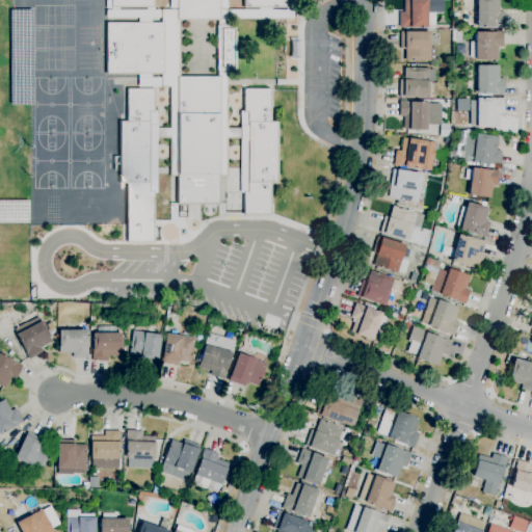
[(218,19),(180,19),(178,19),(178,9),(178,0),(219,0),(219,10),(219,19),(218,19)]
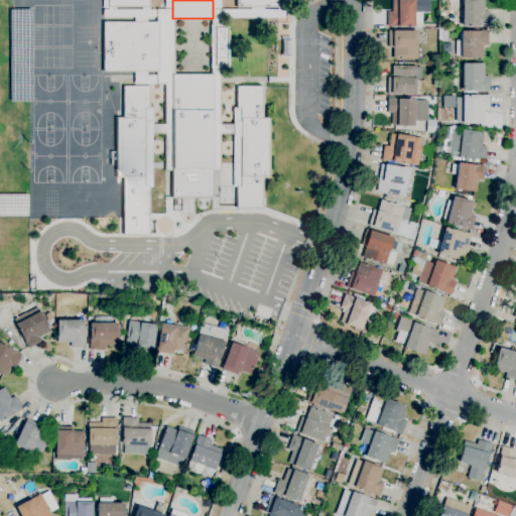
[(413,27),(397,27),(397,26),(386,26),(387,12),(391,12),(391,0),(429,0),(429,12),(421,12),(421,28),(413,28),(413,27)]
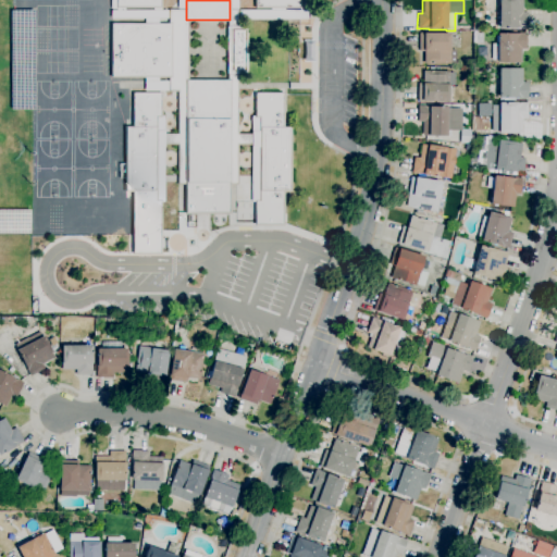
[(528,28),(520,28),(498,28),(498,0),(522,0),(522,12),(528,12),(528,28)]
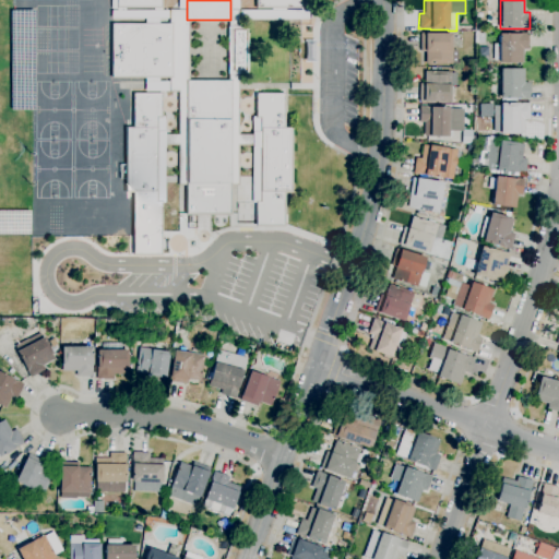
[(34,8),(34,108),(10,108),(10,8),(34,8)]
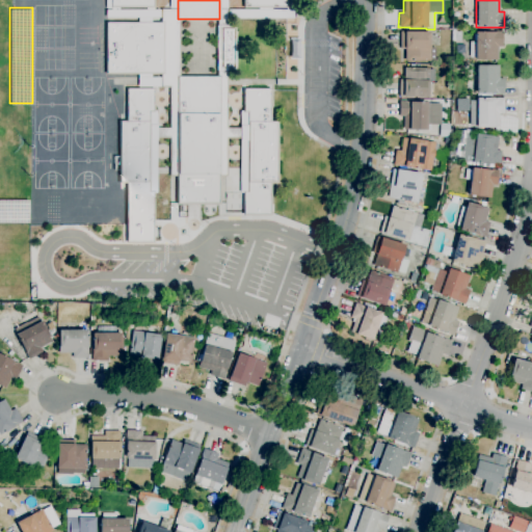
[(161,23),(161,9),(178,9),(178,19),(180,19),(180,77),(178,77),(178,176),(170,176),(170,138),(156,138),(156,128),(170,128),(170,86),(161,86),(161,74),(163,74),(163,23),(161,23)]
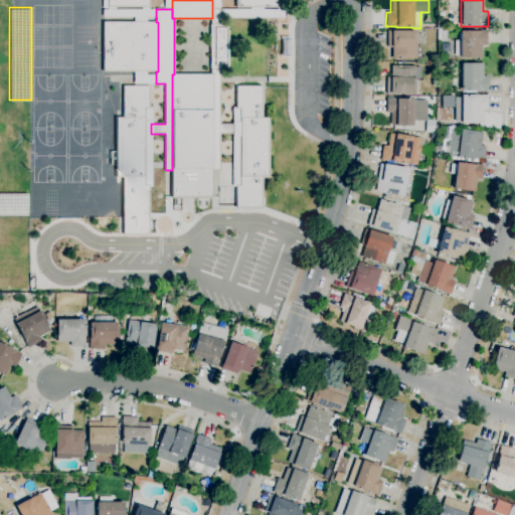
[(212,10),(220,10),(220,25),(211,25),(211,18),(212,18),(212,10)]
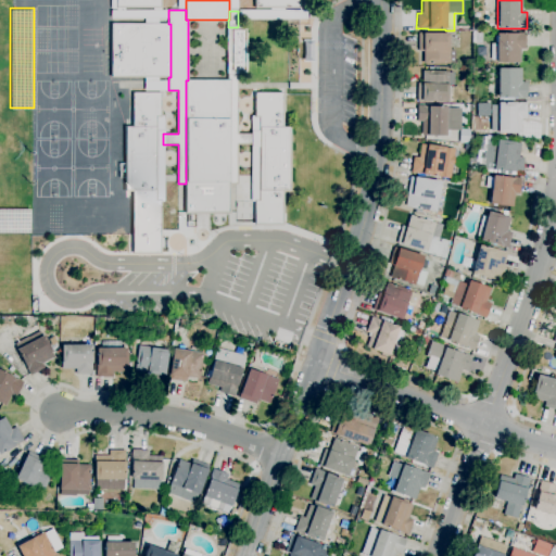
[(168,77),(111,76),(111,24),(168,24),(171,24),(171,77),(168,77)]
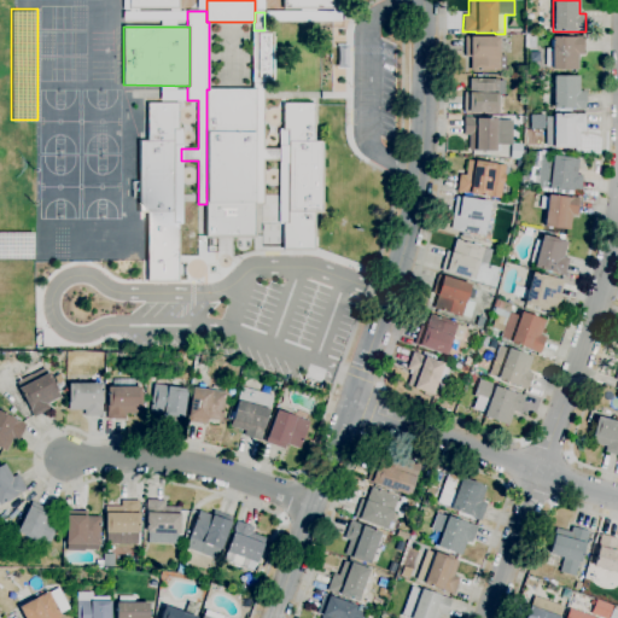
[(263,82),(254,82),(252,82),(252,30),(254,30),(264,30),(274,30),(273,82),(263,82)]
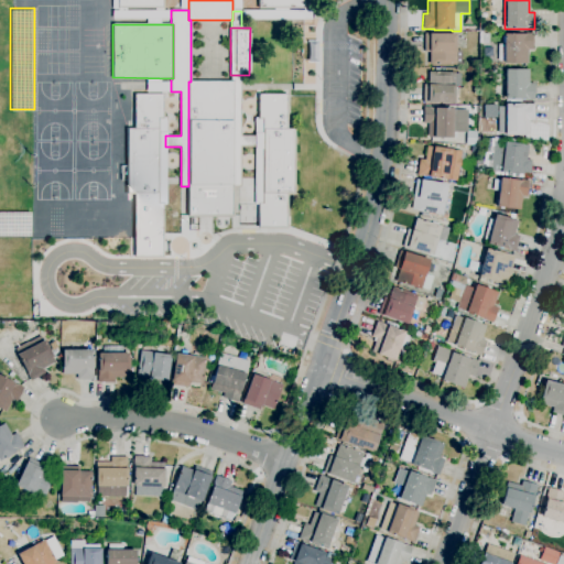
[(488,44),(478,44),(478,31),(483,31),(483,33),(488,33),(488,44)]
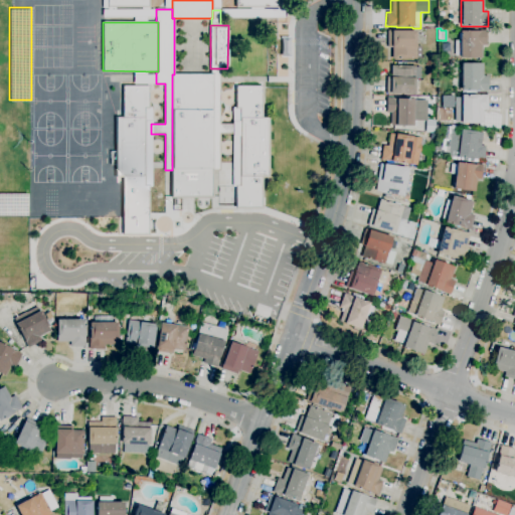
[(415,59),(391,59),(391,47),(386,47),(386,30),(415,31),(415,46),(420,46),(420,58),(415,58),(415,59)]
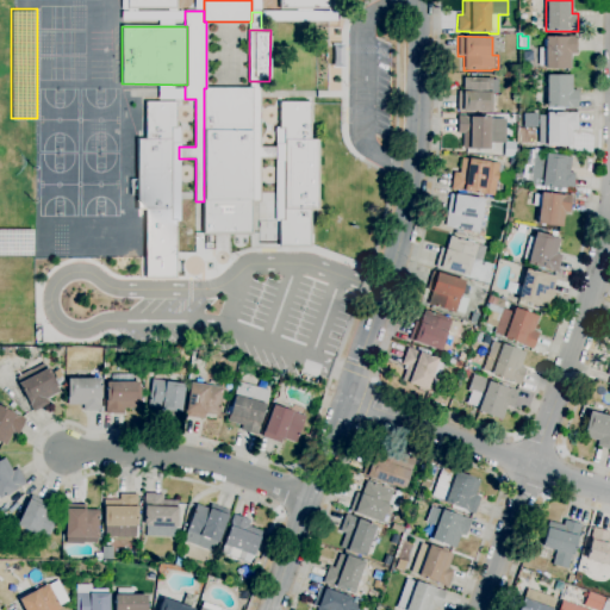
[(571,69),(545,68),(545,66),(537,66),(537,48),(545,48),(545,47),(542,47),(542,39),(545,39),(545,37),(567,37),(567,36),(577,36),(577,54),(571,54),(571,69)]
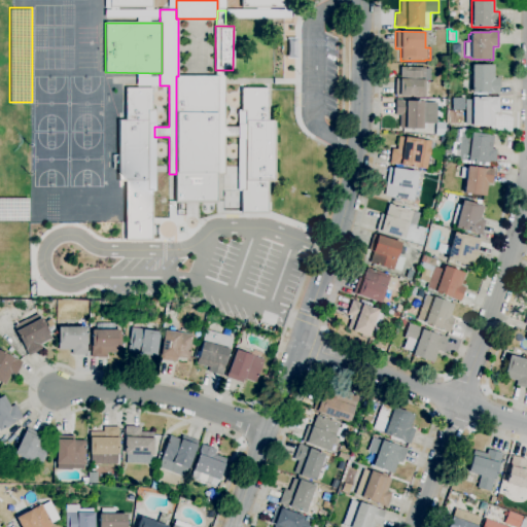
[(295,57),(296,39),(287,38),(286,57),(295,57)]
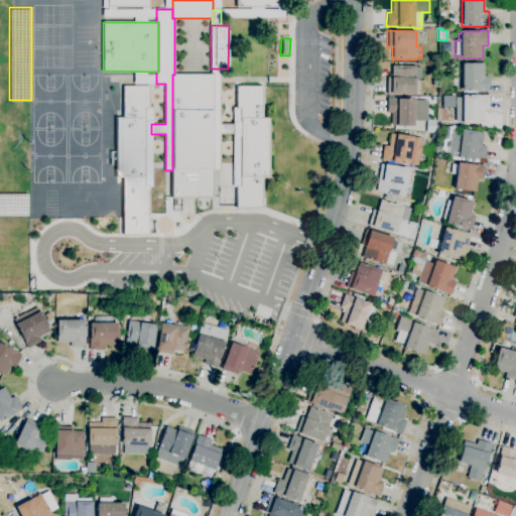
[(477,93),(463,93),(463,90),(462,90),(462,63),(484,63),(484,77),(488,77),(488,92),(481,92),(481,91),(477,91),(477,93)]
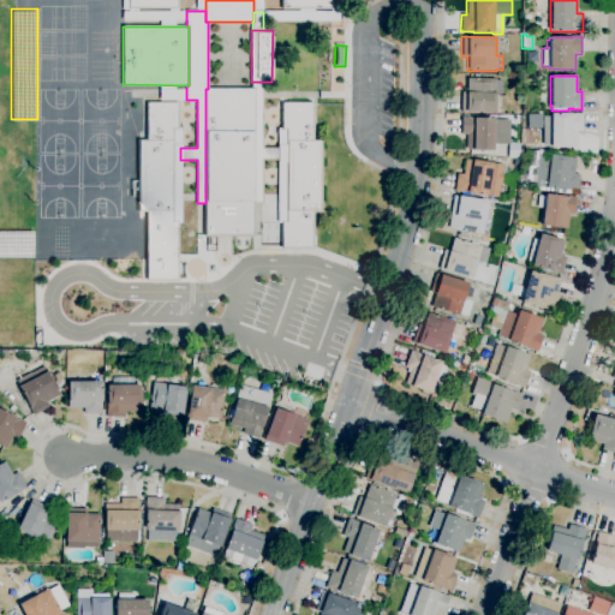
[(495,113),(460,112),(461,91),(466,93),(467,78),(495,79),(495,81),(501,81),(501,94),(495,94),(495,113)]
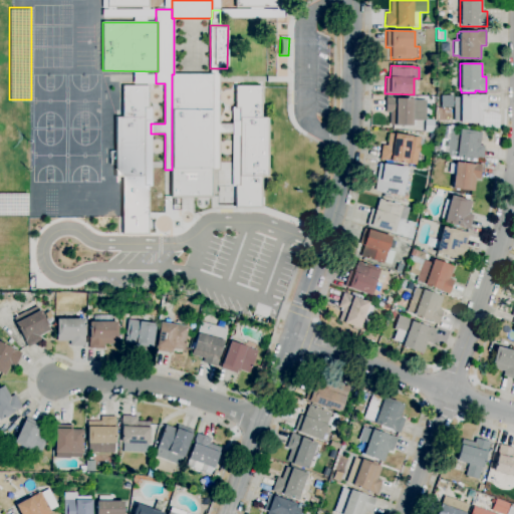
[(211,75),(211,68),(219,68),(219,123),(234,123),(234,134),(219,134),(219,171),(212,171),(212,75),(211,75)]
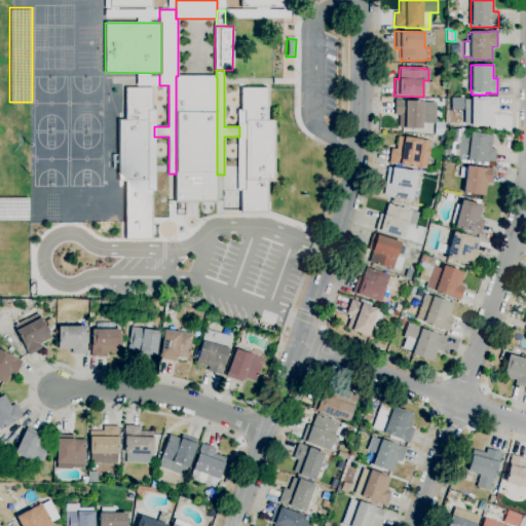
[(217,175),(217,201),(176,201),(176,174),(176,76),(178,76),(216,77),(217,77),(217,175)]
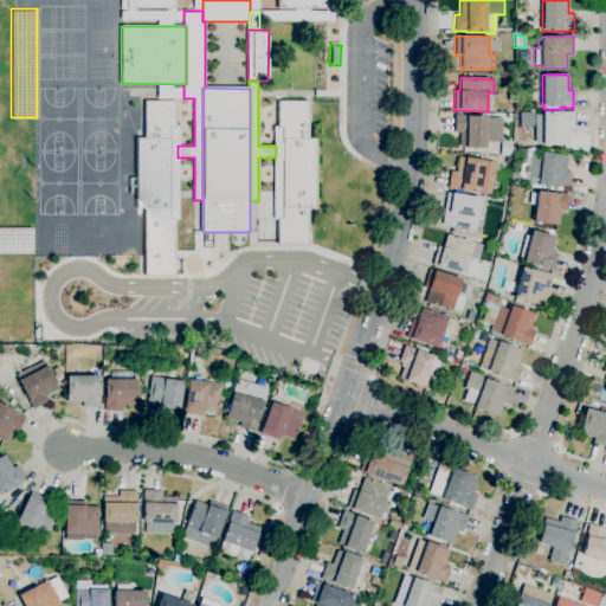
[(174,276),(144,276),(144,255),(144,207),(137,207),(137,140),(144,140),(144,102),(174,102),(174,127),(169,127),(169,219),(174,219),(174,276)]
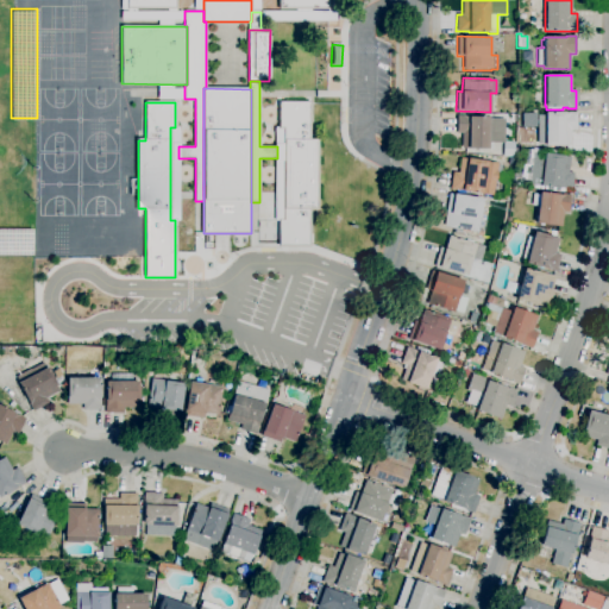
[(308,246),(280,246),(280,220),(283,220),(284,127),(280,127),(280,102),(309,102),(309,140),(316,140),(316,208),(308,208),(308,246)]
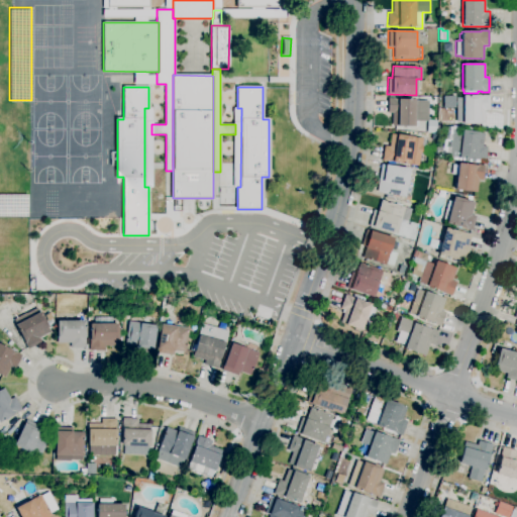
[(462,124),(462,121),(456,121),(456,98),(462,98),(462,96),(479,96),(482,96),(482,95),(490,95),(490,110),(485,110),(485,123),(480,123),(462,124)]
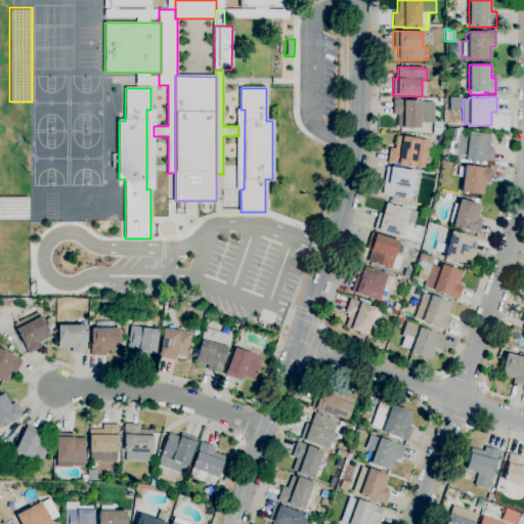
[(424,123),(424,128),(420,128),(402,128),(397,128),(397,115),(392,115),(393,99),(400,99),(400,100),(412,100),(412,99),(415,100),(421,101),(434,102),(433,123),(424,123)]
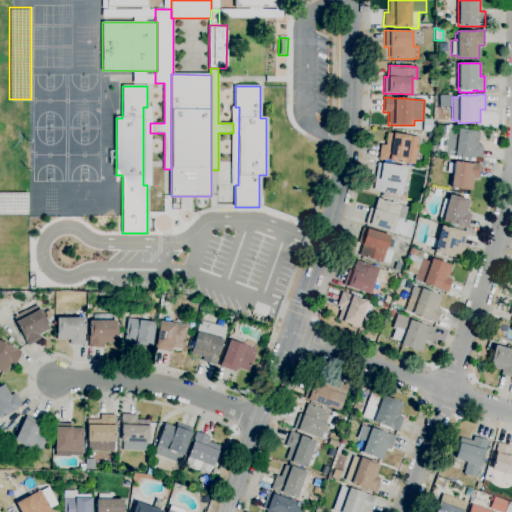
[(432,119),(431,132),(422,131),(423,119),(432,119)]
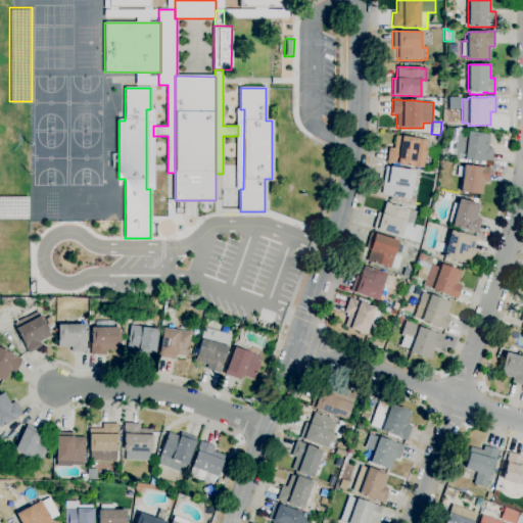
[(490,163),(483,162),(483,161),(480,161),(480,162),(464,159),(454,157),(457,131),(467,132),(484,134),(489,135),(488,147),(492,148),(490,163)]
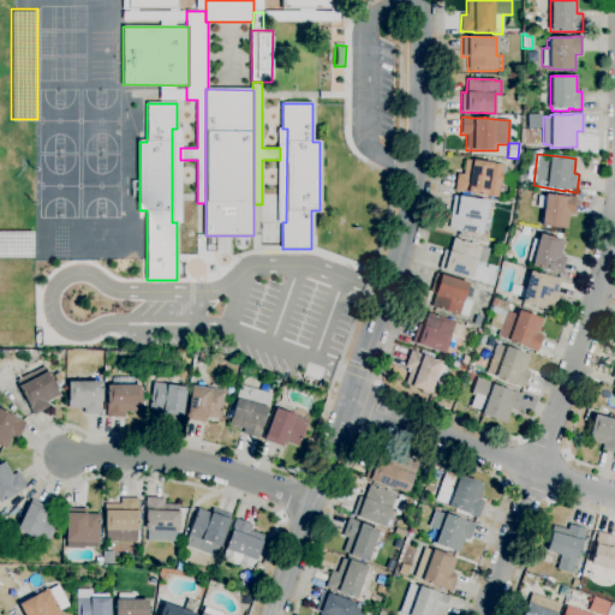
[(497,198),(454,191),(457,173),(463,174),(465,160),(471,161),(471,160),(491,162),(491,163),(502,165),(502,167),(506,168),(505,174),(502,174),(501,180),(505,181),(503,186),(500,185),(497,198)]
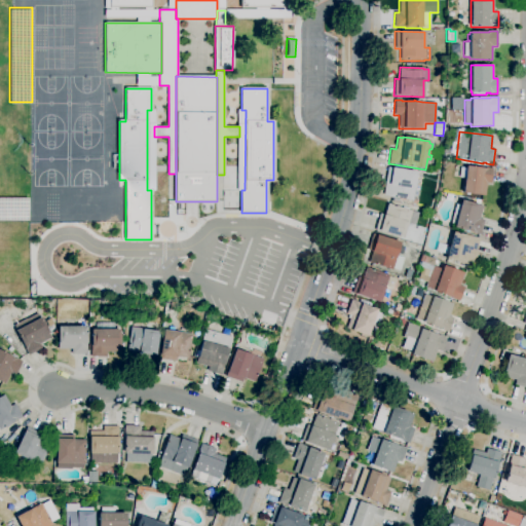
[(485,196),(462,193),(464,178),(459,178),(460,167),(465,168),(466,165),(485,168),(485,167),(493,168),(491,184),(487,183),(485,196)]
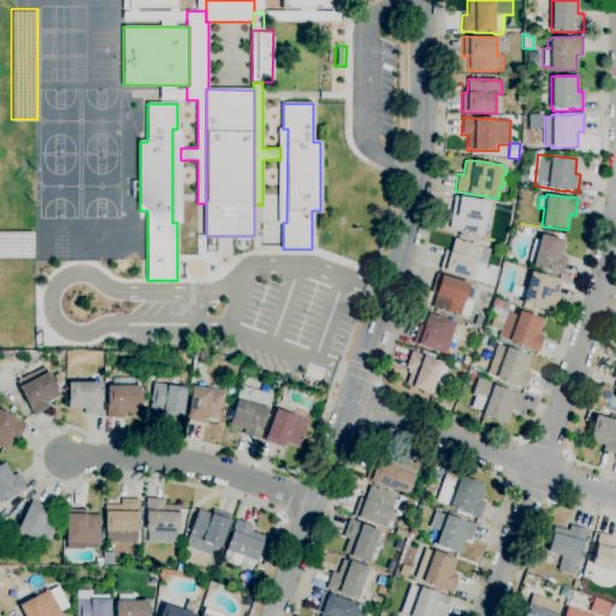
[(483,235),(455,231),(455,230),(449,229),(454,196),(487,201),(483,235)]
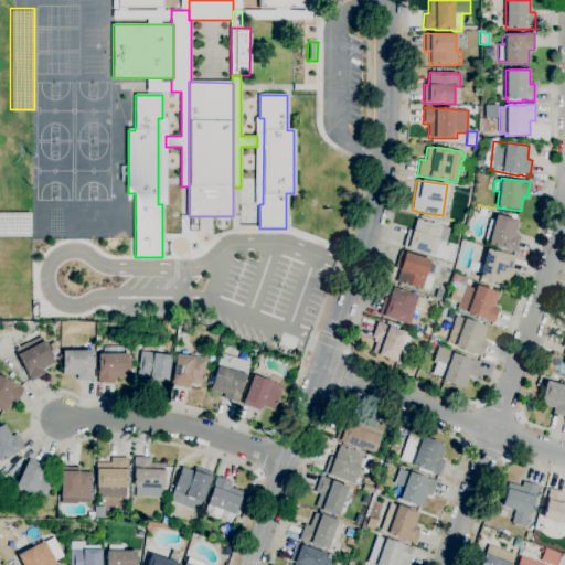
[(0,210),(29,210),(29,234),(0,234),(0,210)]
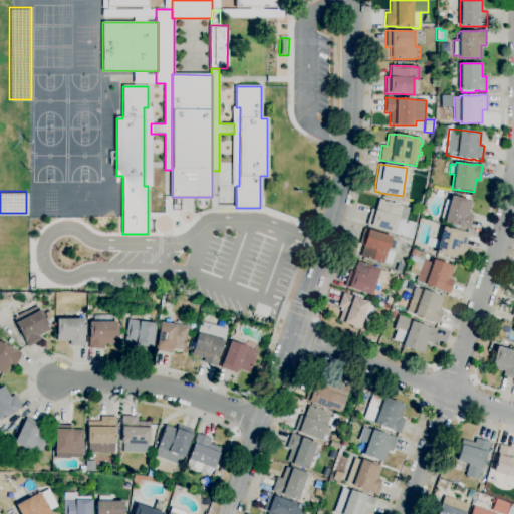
[(469,230),(443,222),(444,221),(440,220),(446,200),(449,201),(451,195),(467,200),(466,200),(472,202),(468,214),(473,215),(469,230)]
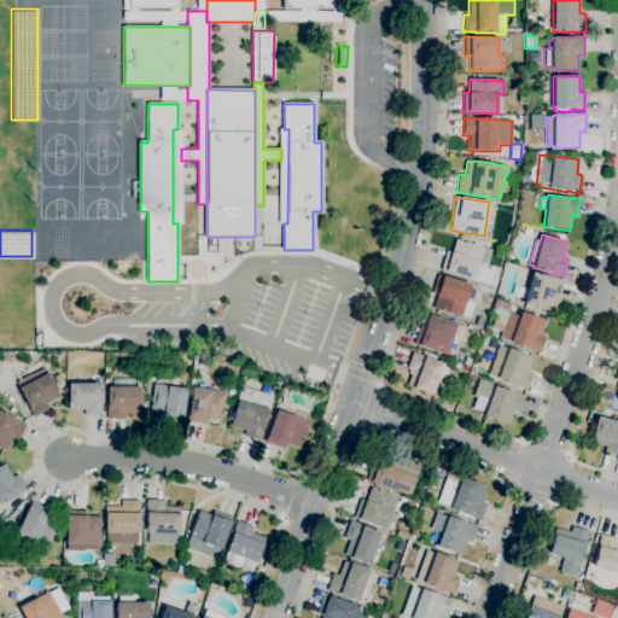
[(473,280),(445,272),(441,270),(447,251),(452,252),(455,239),(461,240),(462,237),(471,240),(470,244),(472,244),(473,243),(481,245),(479,246),(491,250),(487,266),(479,263),(473,280)]
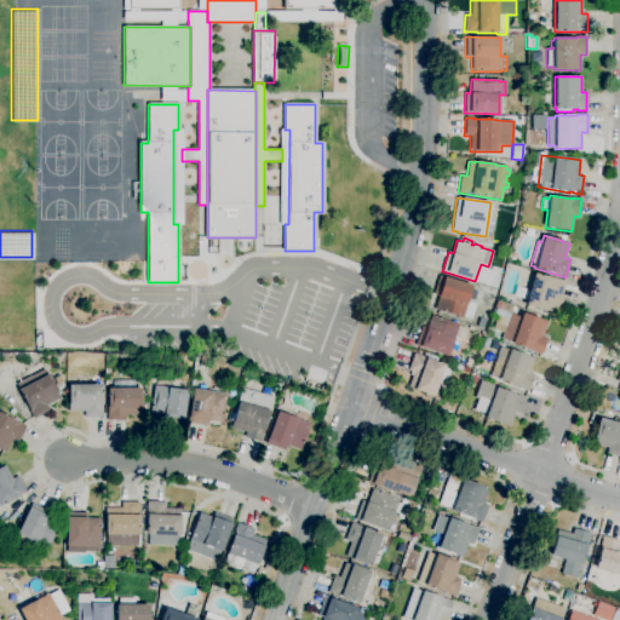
[(524,305),(534,273),(566,281),(561,296),(563,296),(561,304),(560,304),(556,314),(524,305)]
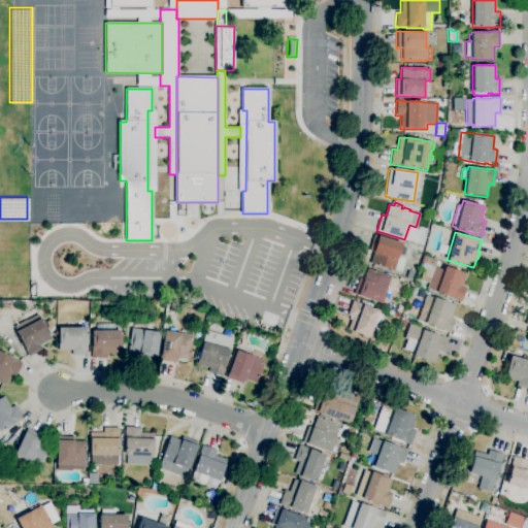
[(393,270),(370,264),(373,253),(369,251),(373,235),(401,243),(400,246),(405,249),(403,256),(398,254),(393,270)]
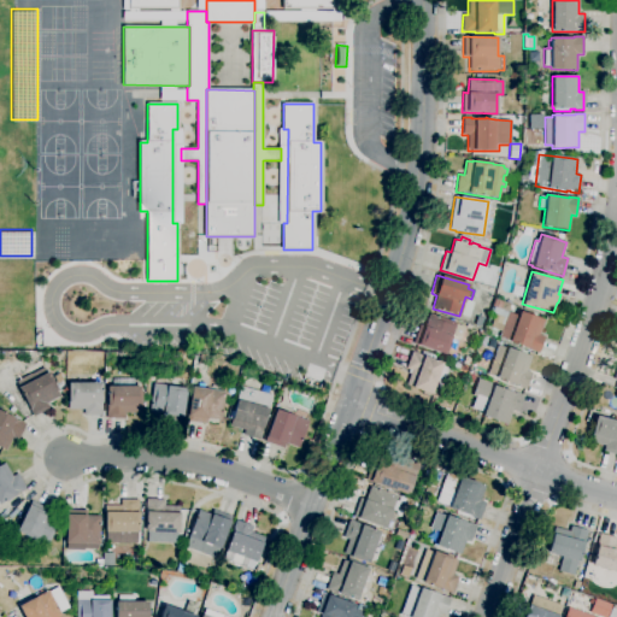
[(538,353),(509,341),(498,338),(500,331),(489,328),(494,315),(492,313),(493,307),(492,306),(494,299),(510,305),(507,312),(517,316),(519,311),(529,315),(530,311),(540,315),(538,318),(545,321),(539,335),(544,336),(538,353)]
